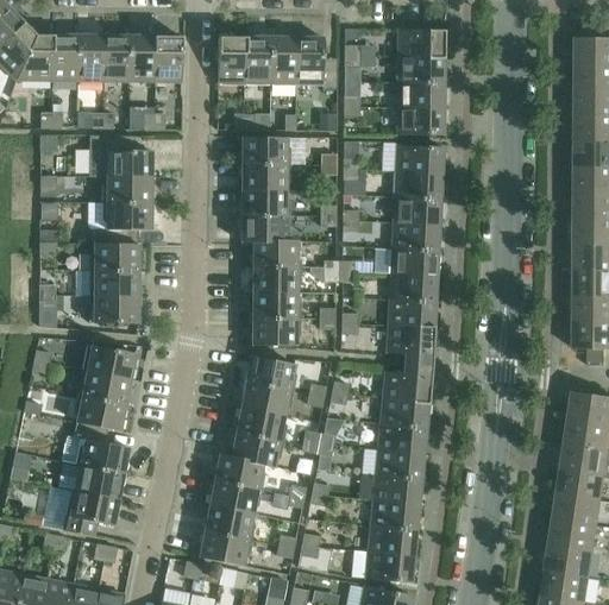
[(5,4),(0,8),(0,44),(23,21),(5,4)]
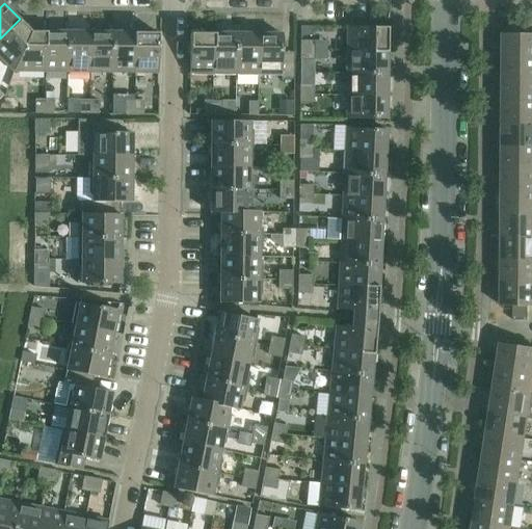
[(20,19),(0,38),(0,55),(14,69),(30,29),(20,19)]
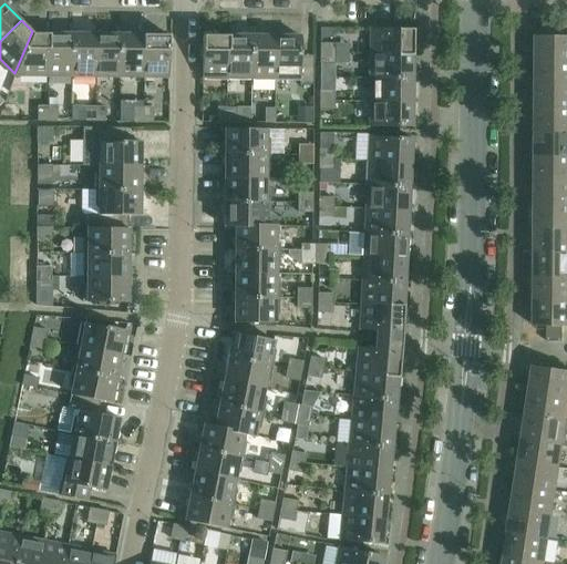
[(370,27),(370,52),(412,52),(412,27),(370,27)]
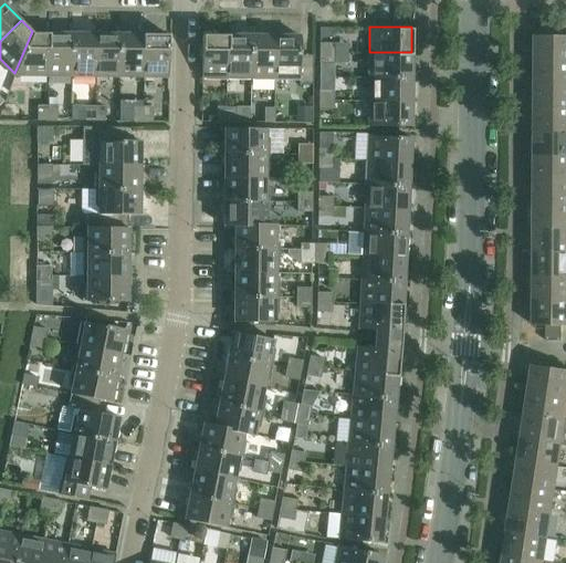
[(32,31),(14,73),(48,74),(48,32),(32,31)]
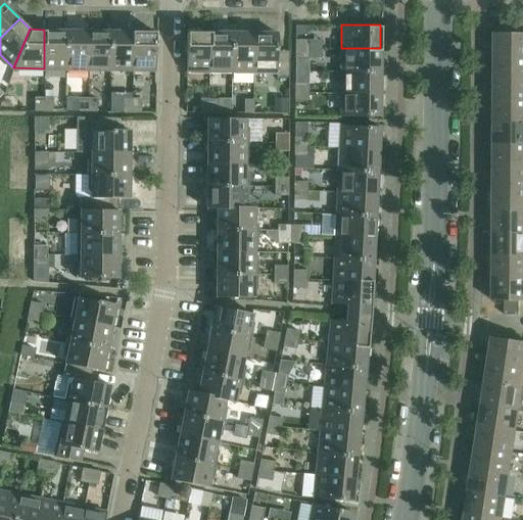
[(44,30),(44,68),(65,68),(66,30),(44,30)]
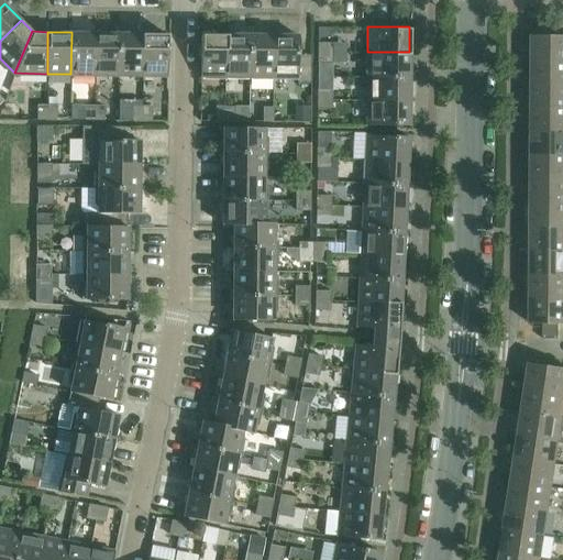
[(72,32),(70,74),(95,74),(95,32),(72,32)]
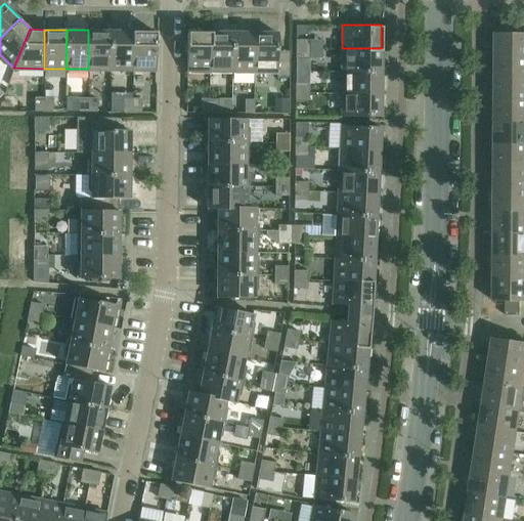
[(88,30),(88,69),(111,69),(111,30),(88,30)]
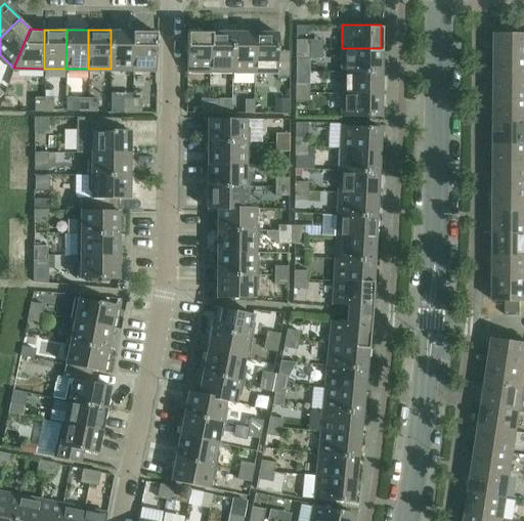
[(111,30),(111,69),(132,70),(133,31),(111,30)]
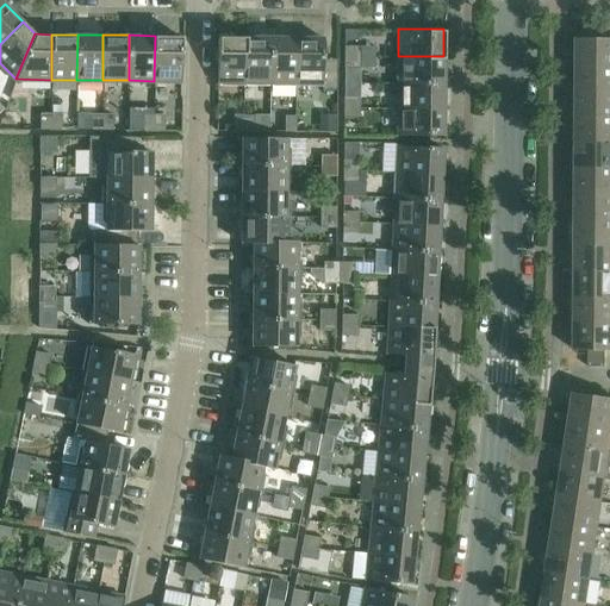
[(155,36),(154,81),(181,81),(181,36),(155,36)]
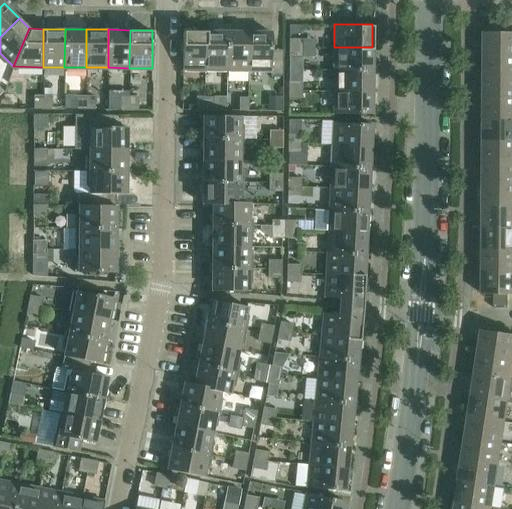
[(182,68),(205,68),(205,30),(183,30),(182,68)]
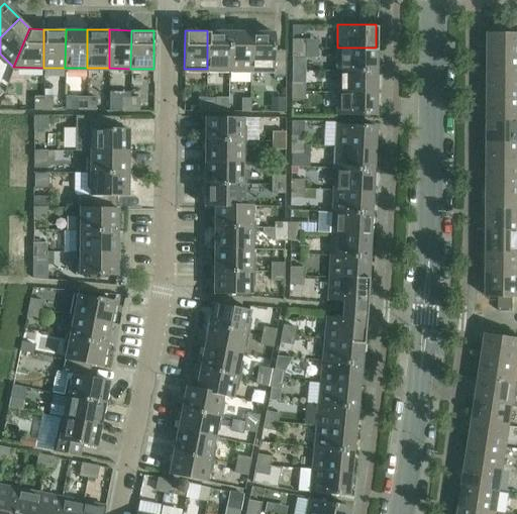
[(207,30),(207,69),(229,70),(229,31),(207,30)]
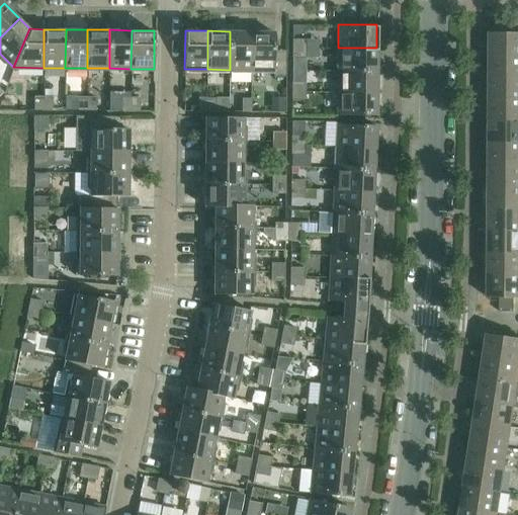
[(490,55),(492,55),(492,54),(517,54),(517,30),(490,30),(490,55)]
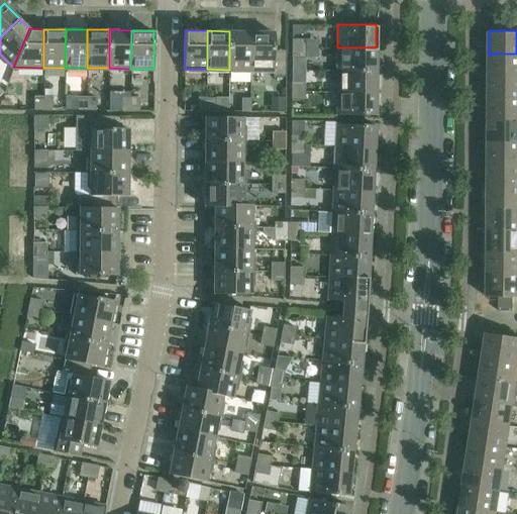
[(229,31),(229,70),(250,70),(251,31),(229,31)]
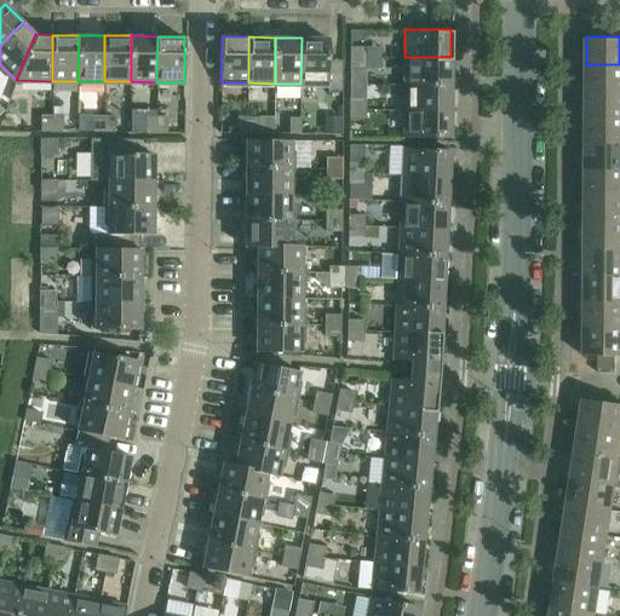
[(302,38),(300,84),(327,84),(327,91),(343,91),(343,58),(328,58),(328,38),(302,38)]
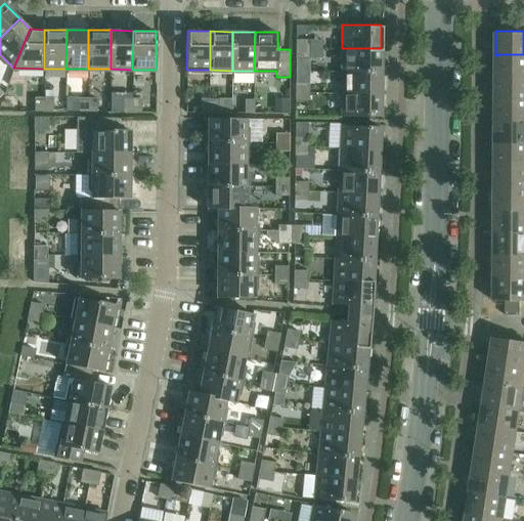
[(296,39),(296,47),(309,47),(309,39),(296,39)]
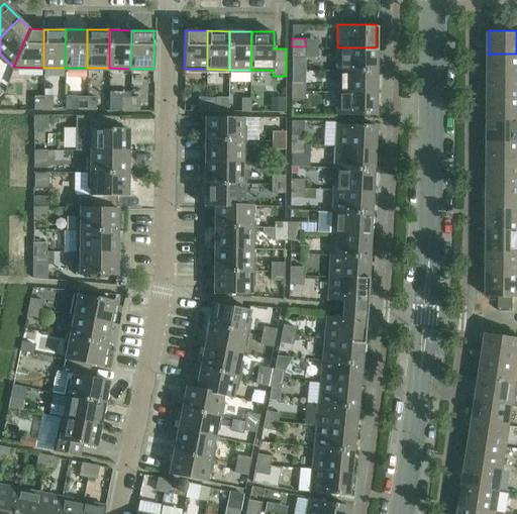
[(305,46),(292,46),(292,56),(305,56),(305,46)]
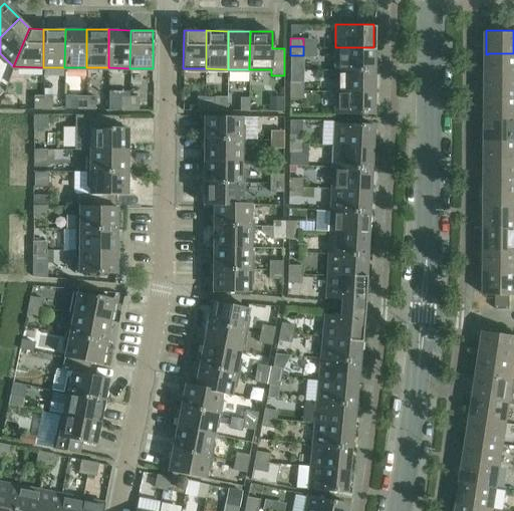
[(335,47),(334,68),(373,69),(373,47),(335,47)]
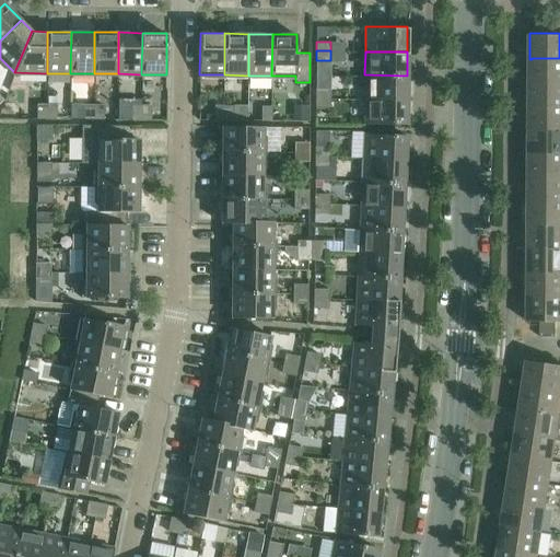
[(532,59),(532,82),(559,81),(559,58),(532,58),(532,59)]
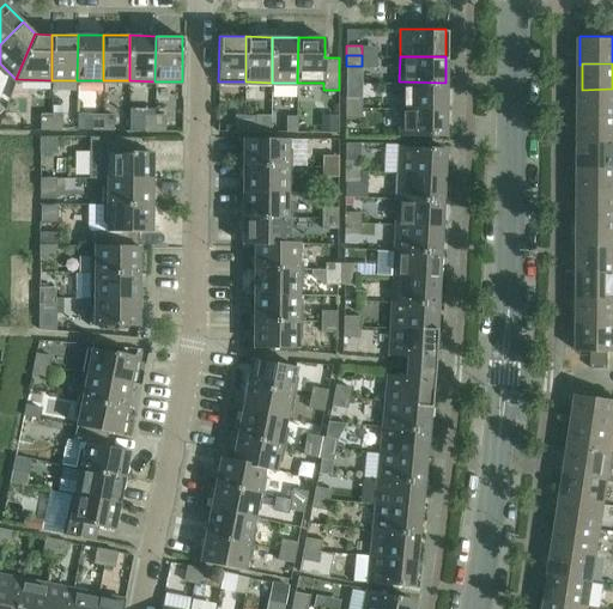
[(399,81),(399,108),(445,108),(445,83),(399,81)]
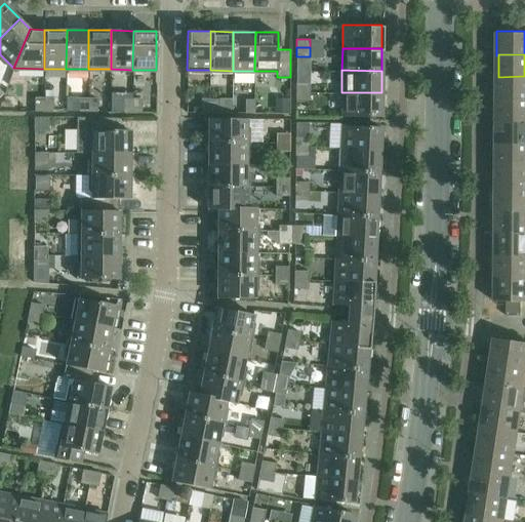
[(524,76),(498,77),(498,97),(498,98),(524,98),(524,76)]
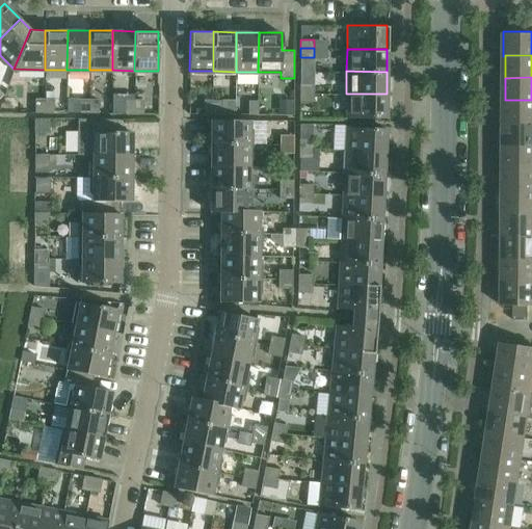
[(300,84),(300,93),(313,94),(313,84),(300,84)]
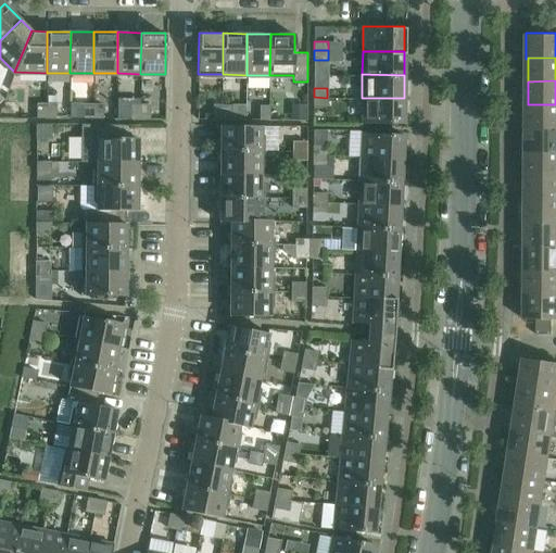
[(327,98),(314,97),(314,107),(327,107),(327,98)]
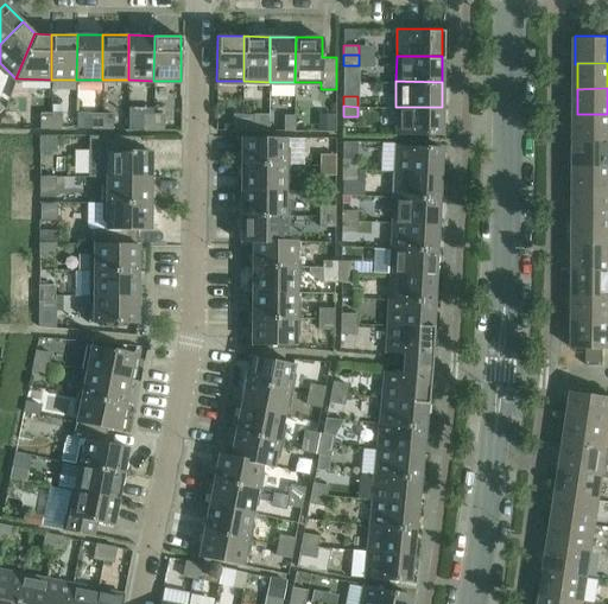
[(442,107),(396,107),(396,133),(441,134),(442,107)]
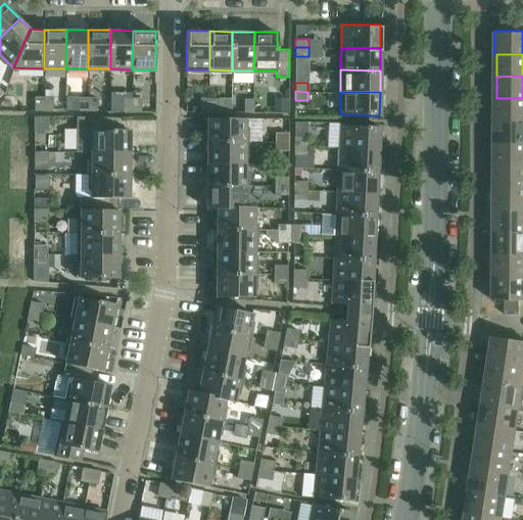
[(35,109),(43,109),(44,96),(35,96),(35,109)]
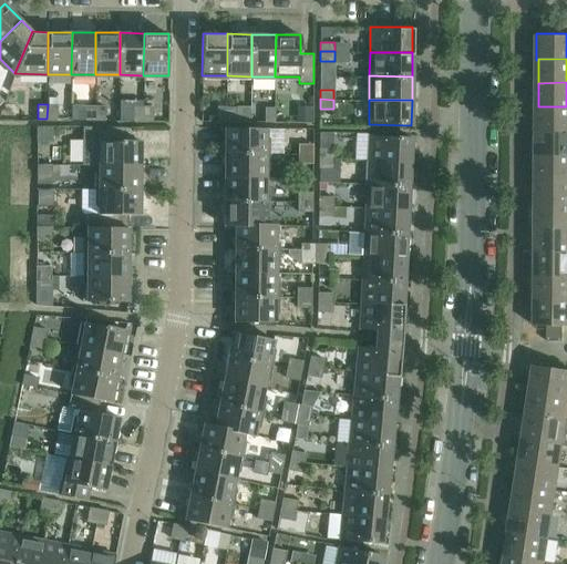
[(48,104),(47,119),(57,119),(57,104),(48,104)]
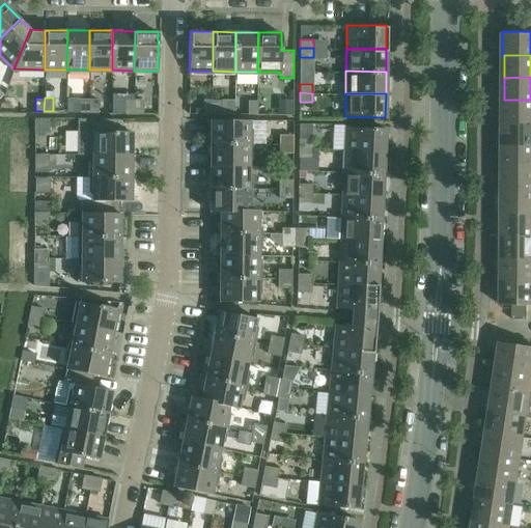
[(80,111),(89,111),(89,98),(80,98),(80,111)]
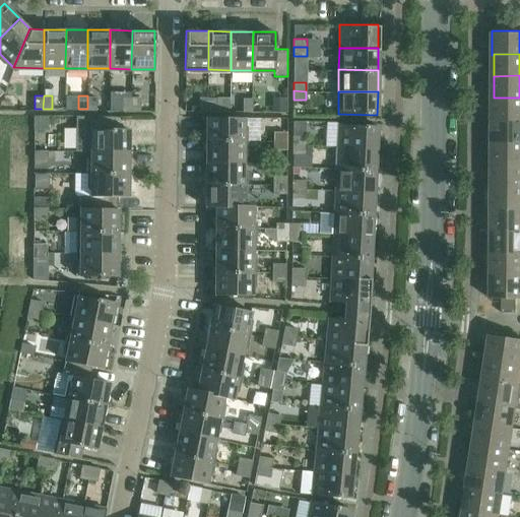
[(87,95),(87,109),(95,109),(95,95),(87,95)]
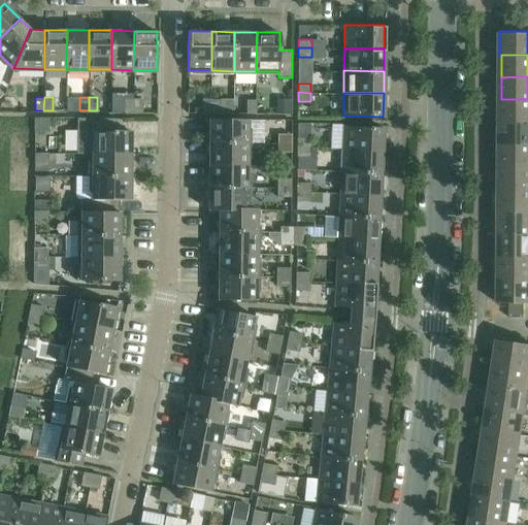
[(133,110),(133,98),(124,97),(124,110),(133,110)]
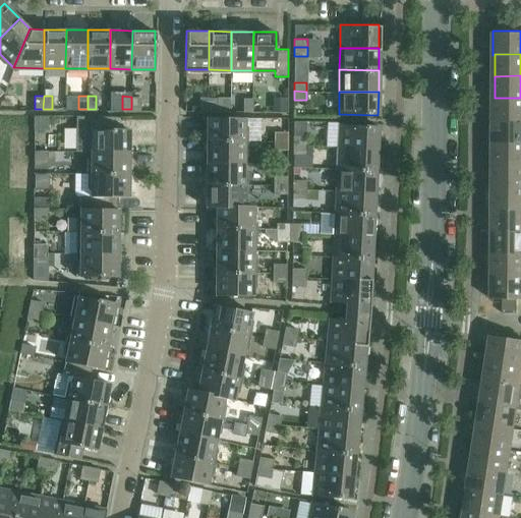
[(140,97),(131,97),(131,109),(139,109),(140,97)]
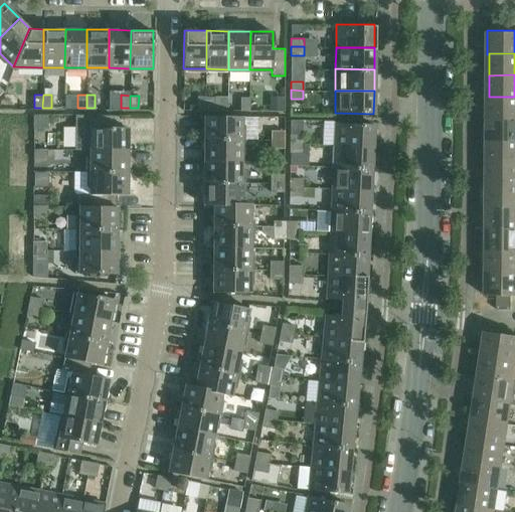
[(197,109),(206,109),(206,97),(197,96),(197,109)]
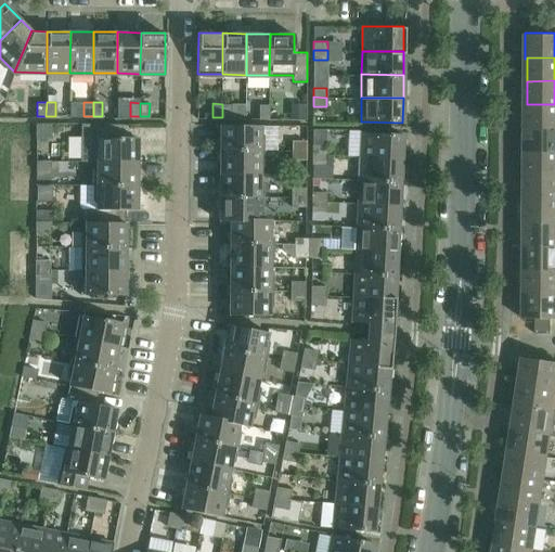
[(525,103),(524,128),(554,127),(554,104),(527,104),(527,103),(525,103)]
